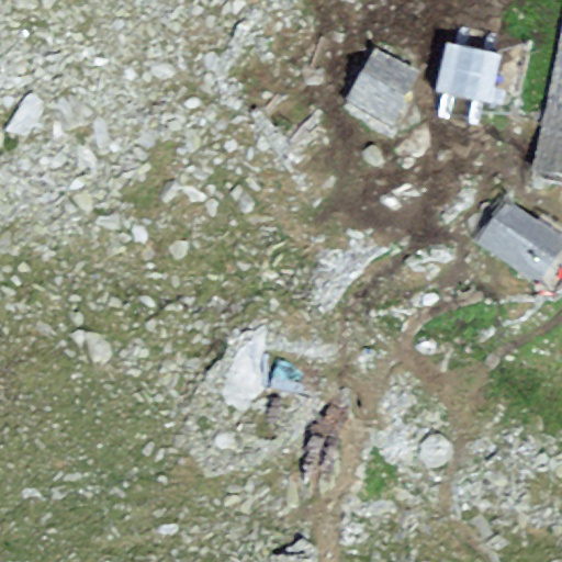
[(561,22),(561,33),(535,181),(561,183),(561,22)]
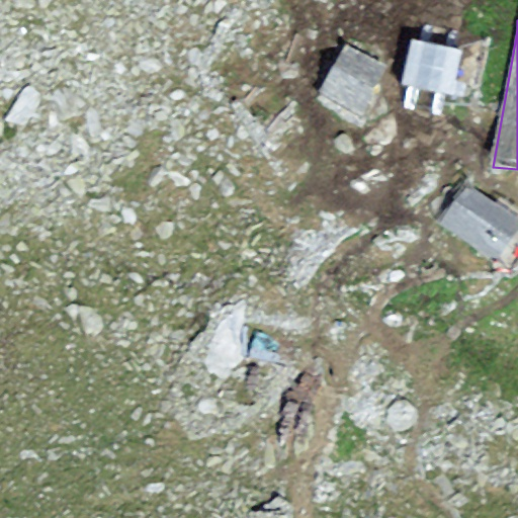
[(460,49),(409,39),(401,85),(452,94),(460,49)]
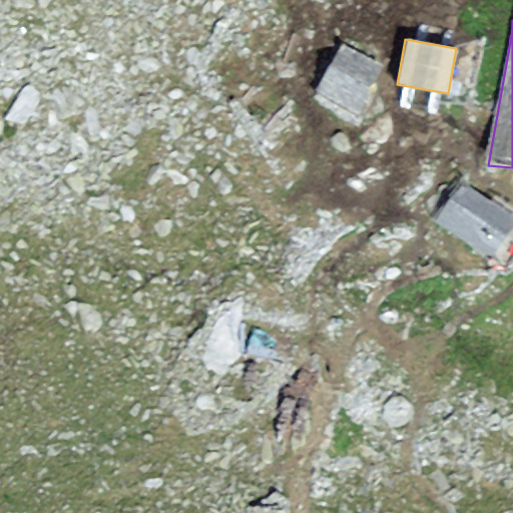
[(385,66),(341,45),(312,99),(355,120),(385,66)]
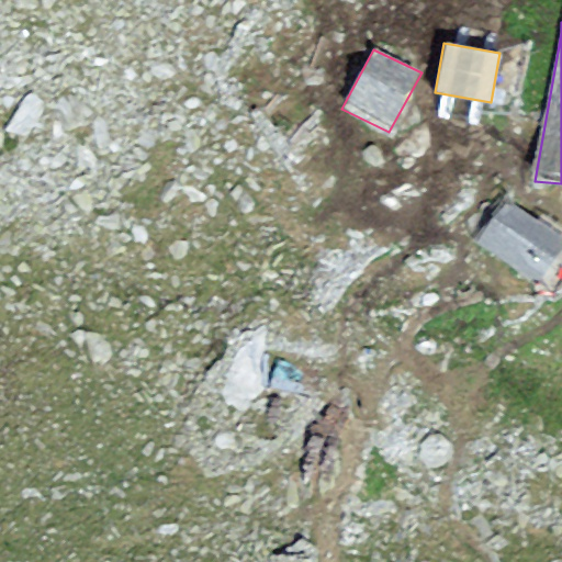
[(561,245),(561,242),(505,201),(475,242),(534,284),(561,245)]
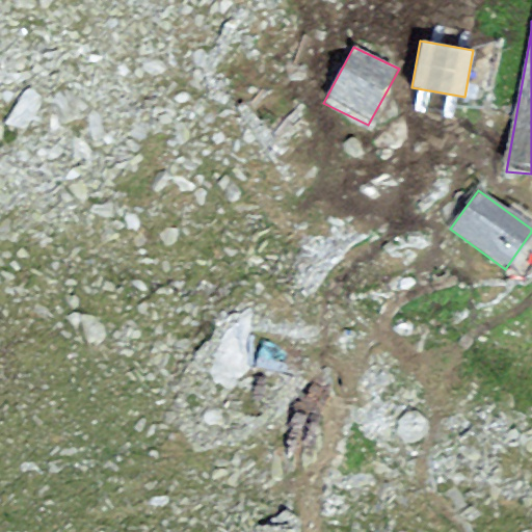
[(311,342),(250,329),(243,364),(303,377),(311,342)]
